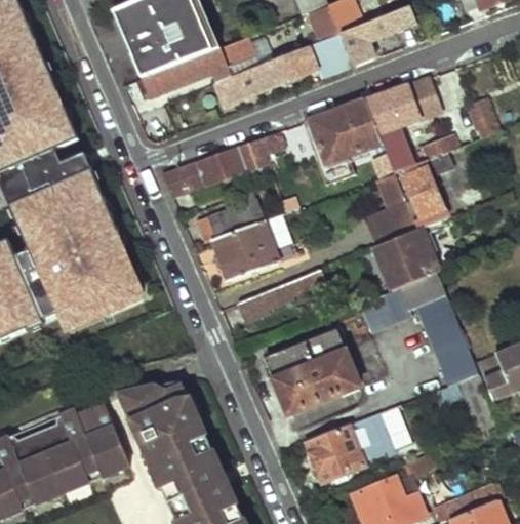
[(212,48),(191,0),(142,0),(118,10),(136,54),(131,57),(140,77),(143,76),(212,48)]
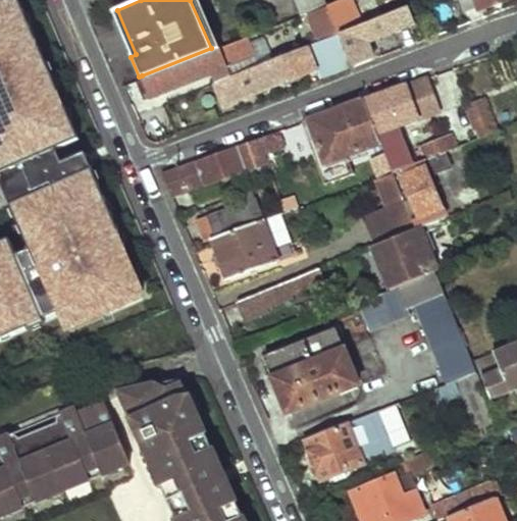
[(217,46),(196,0),(190,0),(211,48),(217,46)]
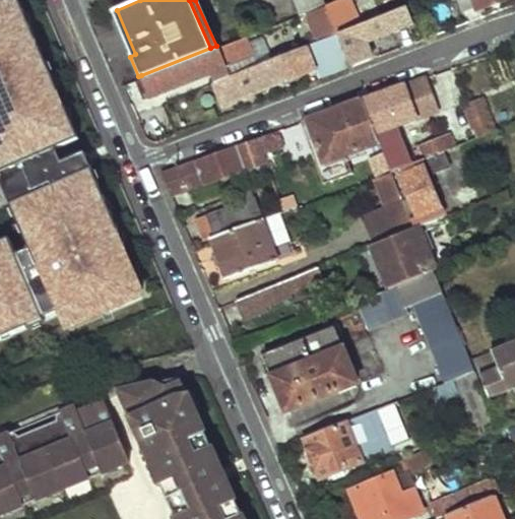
[(293,0),(299,14),(304,12),(322,5),(320,0),(293,0)]
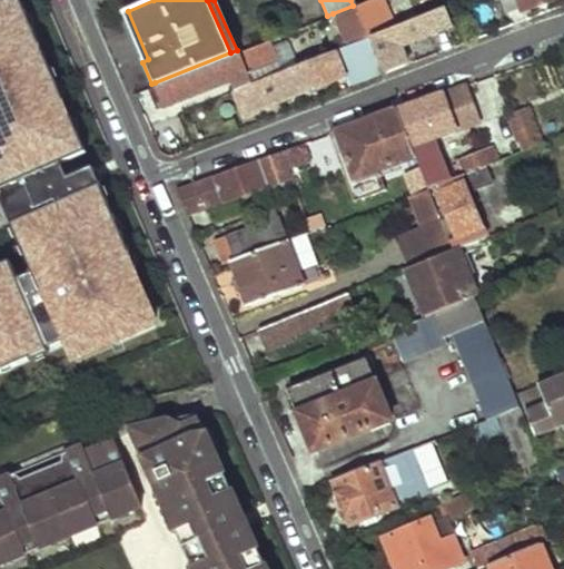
[(366,36),(389,27),(377,0),(366,0),(353,6),(366,36)]
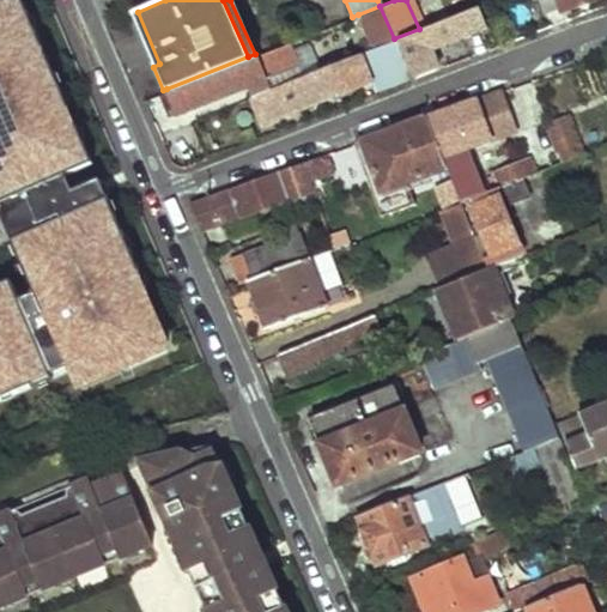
[(534,0),(541,14),(558,7),(559,13),(594,0),(534,0)]
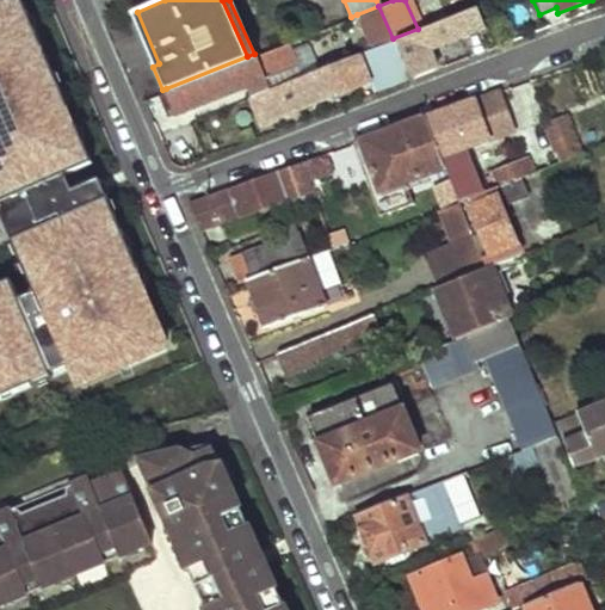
[(139,297),(144,295),(107,204),(81,215),(78,207),(73,197),(69,189),(67,180),(93,170),(78,131),(72,134),(65,117),(71,115),(48,60),(41,63),(38,57),(45,55),(24,1),(0,11),(0,219),(32,299),(17,305),(10,284),(0,288),(0,401),(49,381),(48,380),(69,371),(79,392),(164,357),(139,297)]
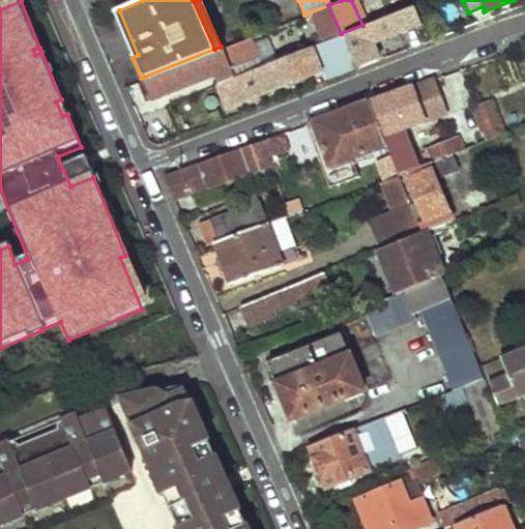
[(328,5),(310,12),(320,41),(341,33),(328,5)]
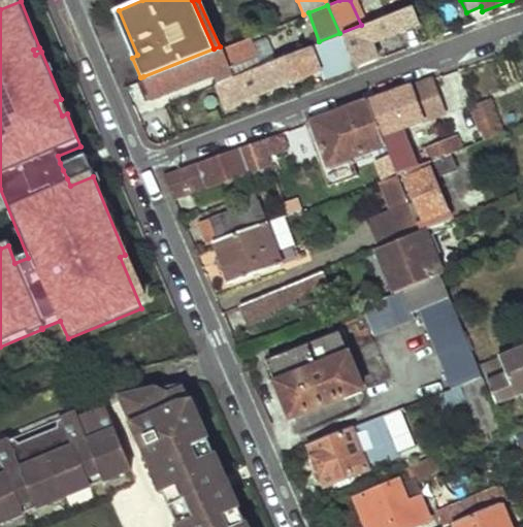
[(354,67),(373,59),(364,33),(386,24),(390,32),(415,22),(410,7),(361,25),(339,33),(352,64),(354,67)]
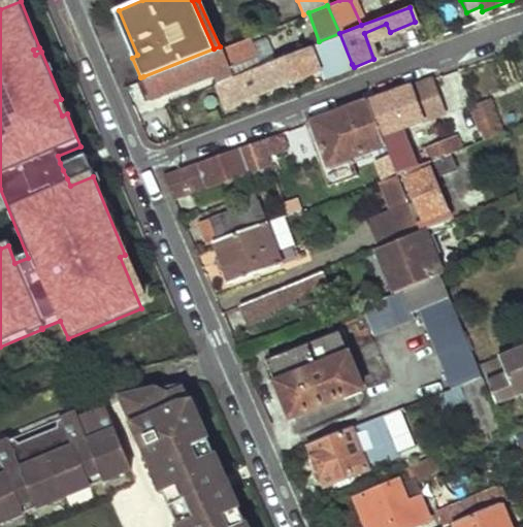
[(119,10),(112,13),(132,58),(137,55),(119,10)]
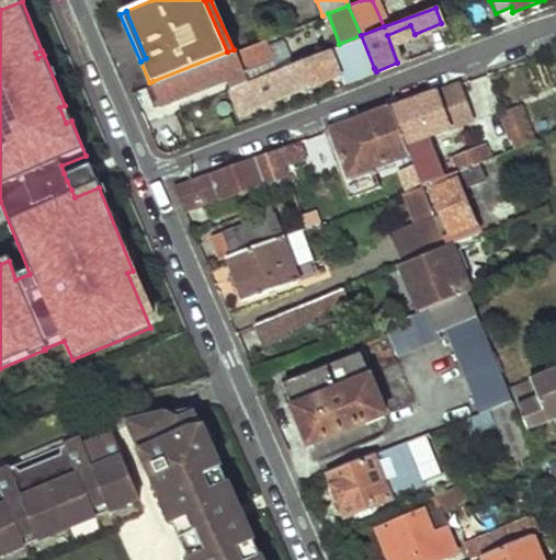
[(246,82),(228,89),(238,111),(338,71),(342,80),(374,68),(361,35),(339,44),(246,82)]
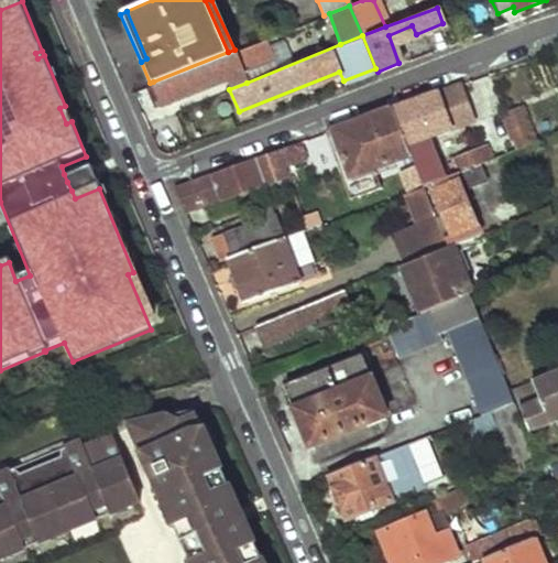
[(150,83),(144,84),(152,105),(225,77),(223,74),(241,68),(242,73),(272,61),(264,39),(234,50),(228,52),(153,82),(150,83)]
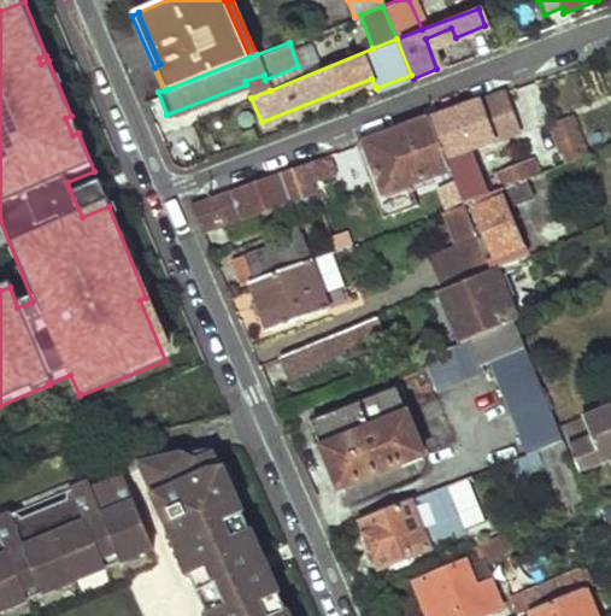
[(245,81),(246,84),(251,98),(270,91),(265,80),(264,75),(245,81)]
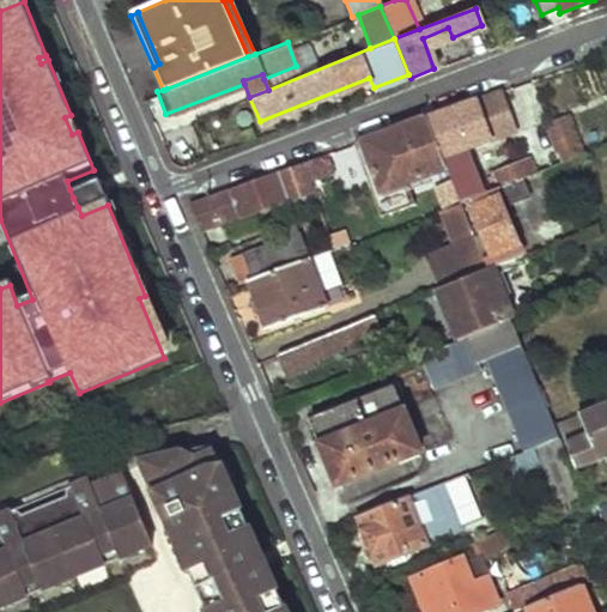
[(516,176),(527,171),(524,162),(523,158),(473,177),(462,151),(485,140),(471,101),(424,119),(443,170),(455,201),(463,197),(516,176)]
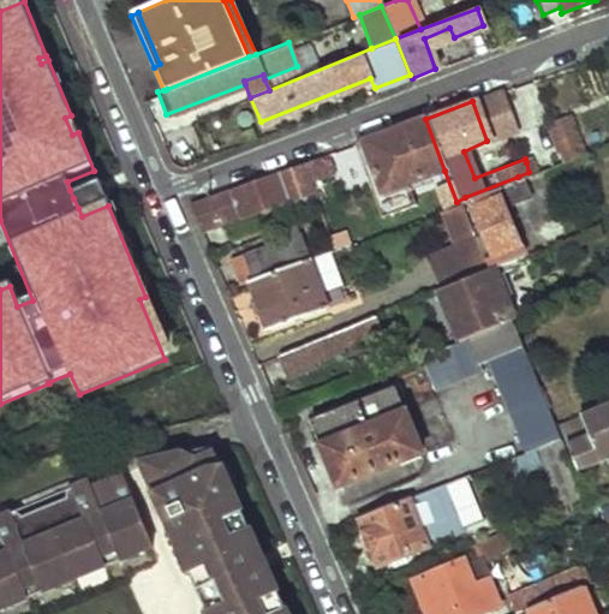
[(544,165),(578,151),(566,115),(543,124),(554,153),(542,159),(544,165)]
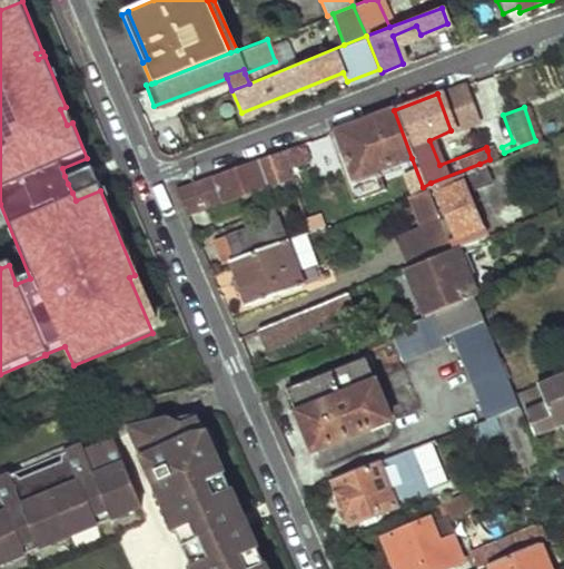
[(394,110),(369,119),(372,126),(334,141),(349,180),(412,158),(394,110)]
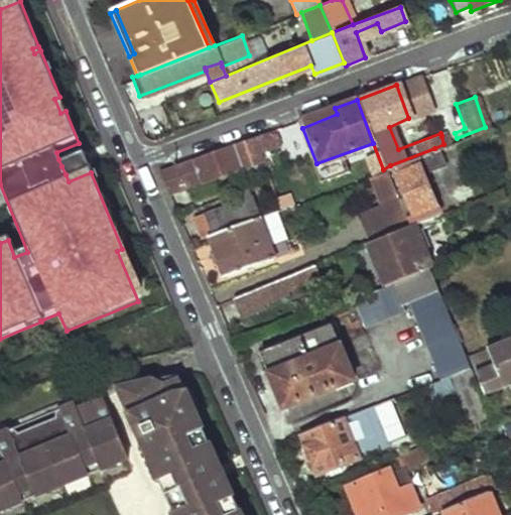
[(335,108),(299,121),(302,128),(337,114),(335,108)]
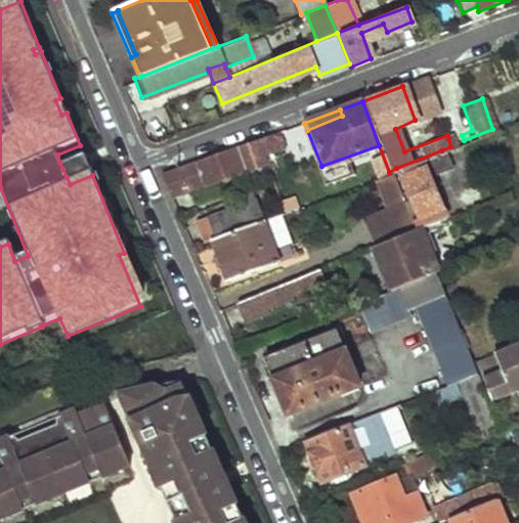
[(256,140),(262,157),(282,148),(280,143),(288,140),(285,130),(256,140)]
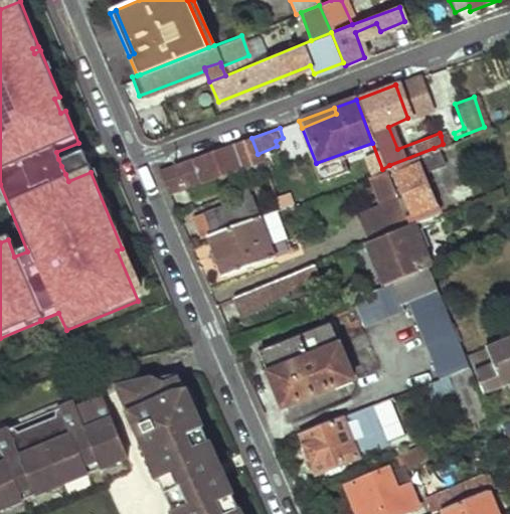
[(443,144),(456,138),(454,133),(441,136),(443,144)]
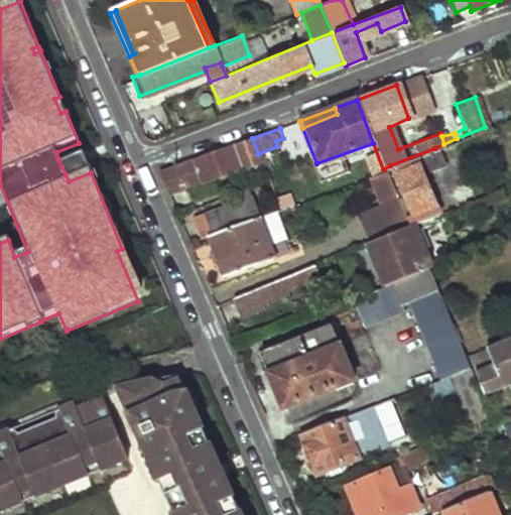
[(156,172),(165,195),(261,161),(258,154),(252,138),(156,172)]
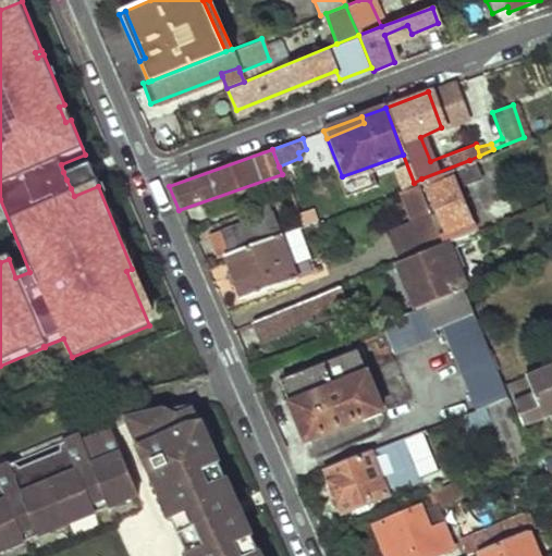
[(444,243),(469,233),(452,187),(477,177),(469,160),(421,178),(442,233),(434,235),(438,245),(444,243)]
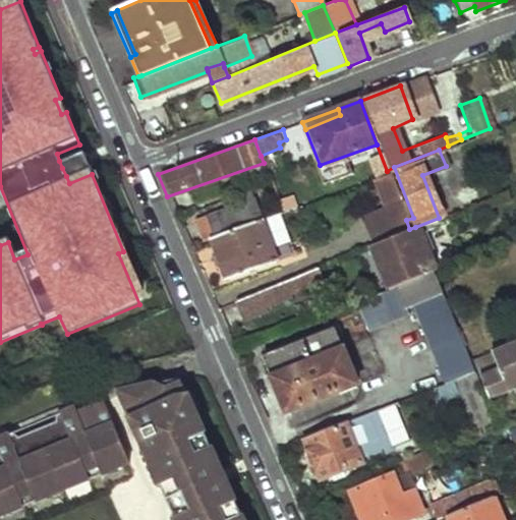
[(66,176),(69,183),(92,174),(88,166),(86,159),(62,168),(66,176)]
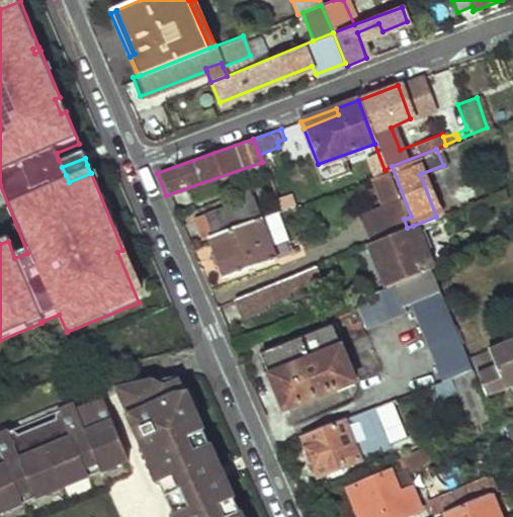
[(404,219),(385,171),(369,178),(380,206),(358,216),(368,244),(407,228),(404,219)]
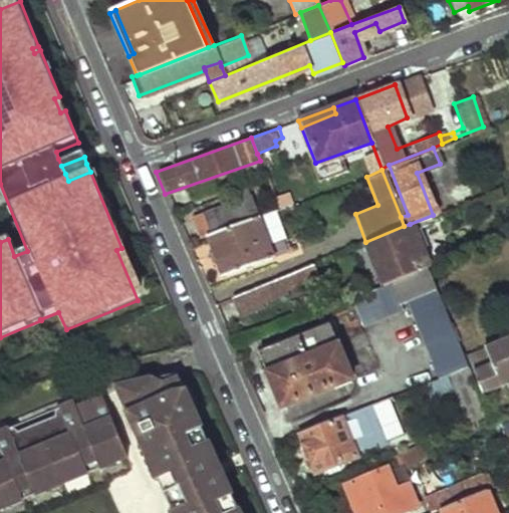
[(254,218),(256,217),(249,200),(195,220),(201,238),(206,237),(254,218)]
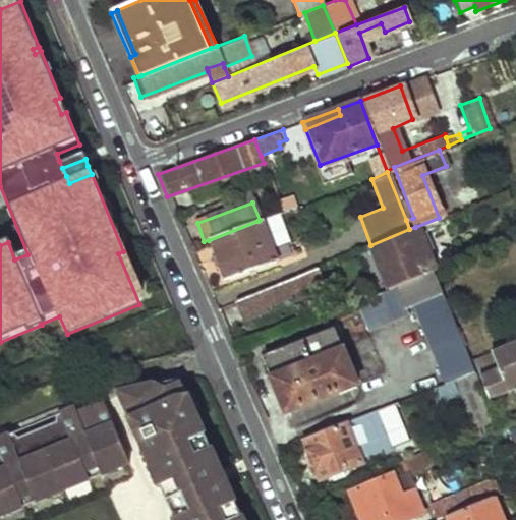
[(258,221),(209,240),(224,279),(273,261),(258,221)]
